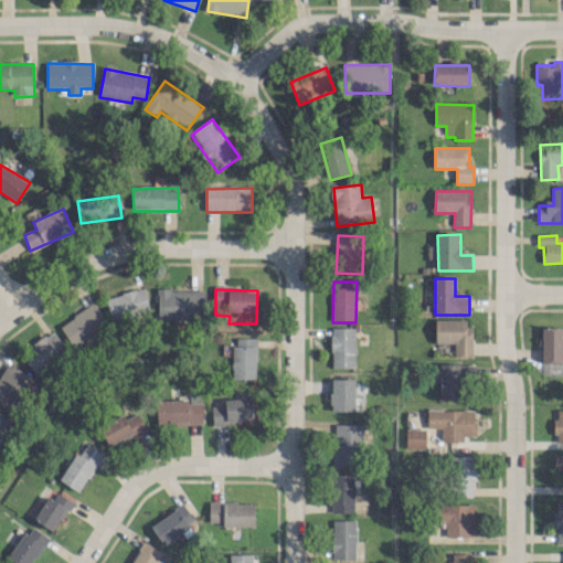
[(112,321),(151,314),(146,290),(107,298),(112,321)]
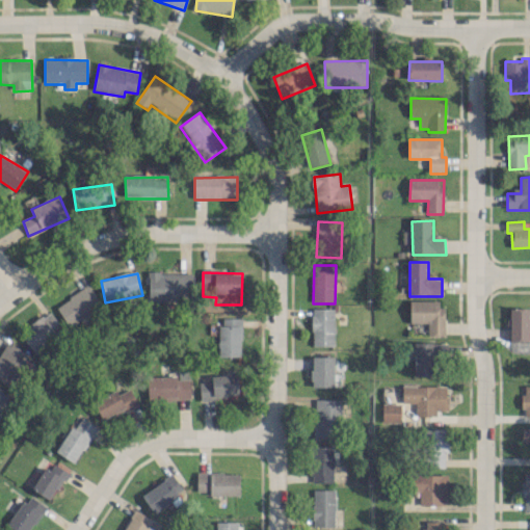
[(150,301),(193,302),(193,274),(151,273),(150,301)]
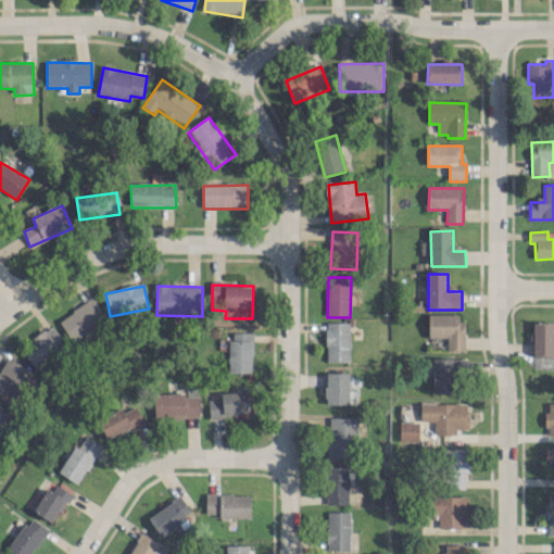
[(108,320),(93,300),(60,322),(74,343),(86,335),(89,340),(103,330),(100,326),(108,320)]
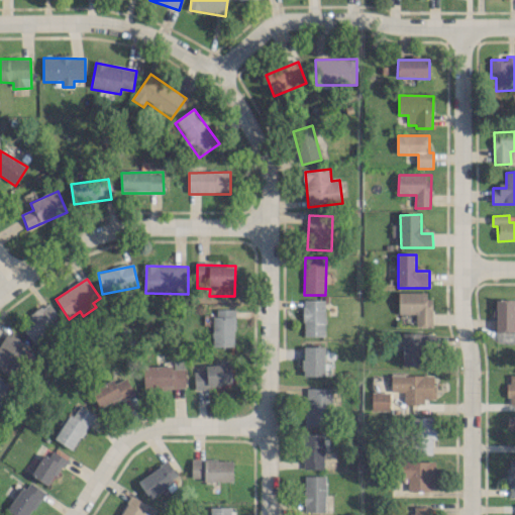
[(399,314),(417,315),(416,327),(432,328),(432,294),(400,294),(399,314)]
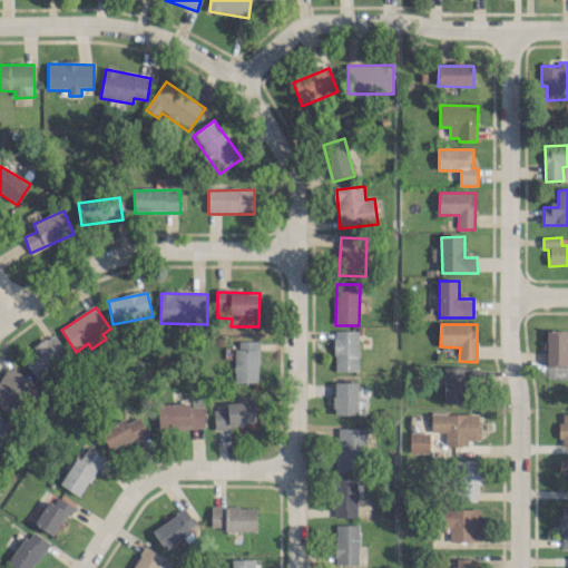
[(360,372),(360,333),(336,332),(335,372),(360,372)]
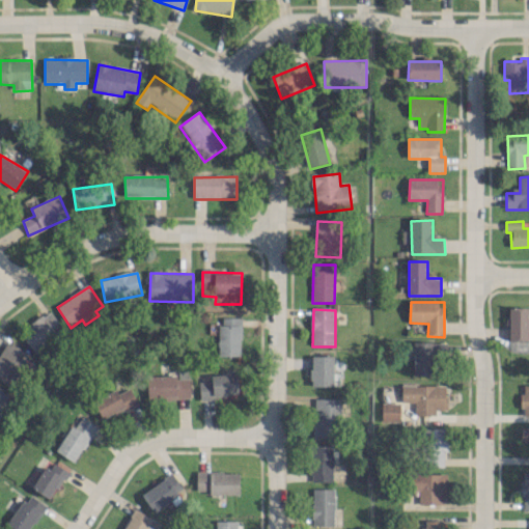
[(528,309),(510,309),(510,342),(528,342),(528,309)]
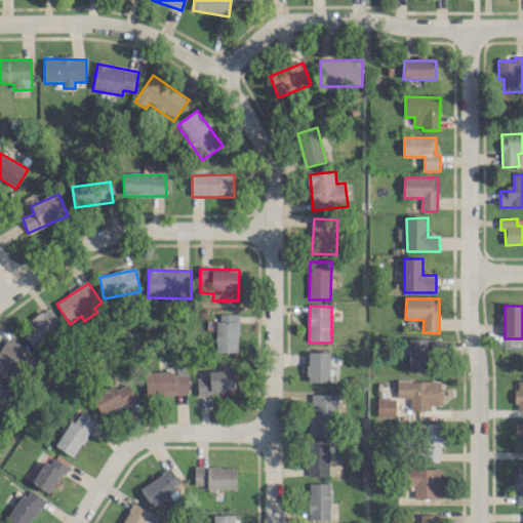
[(35,351),(65,330),(50,310),(22,330),(35,351)]
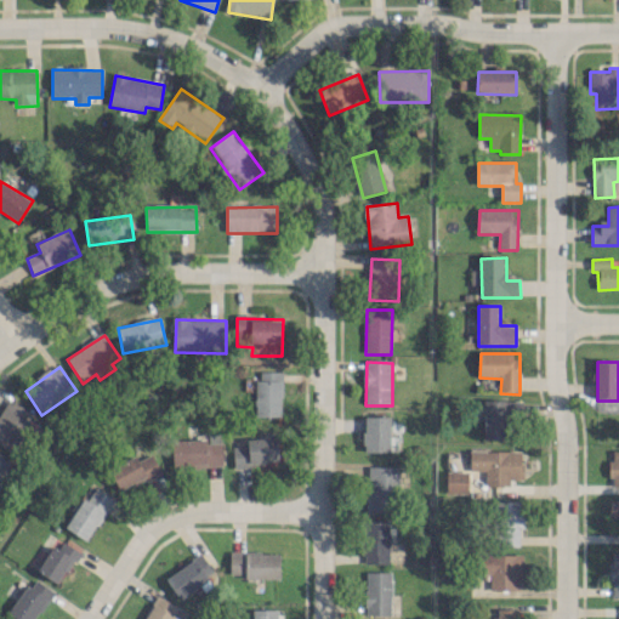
[(283,418),(283,373),(257,374),(259,418),(283,418)]
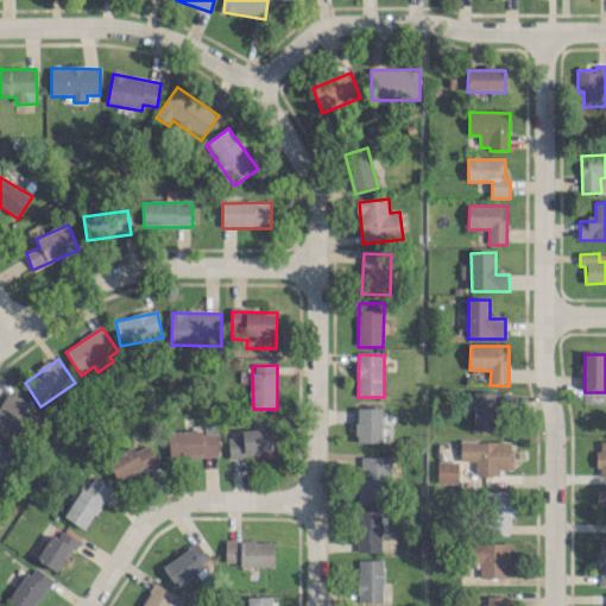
[(0,436),(20,447),(39,410),(7,393),(0,406),(0,436)]
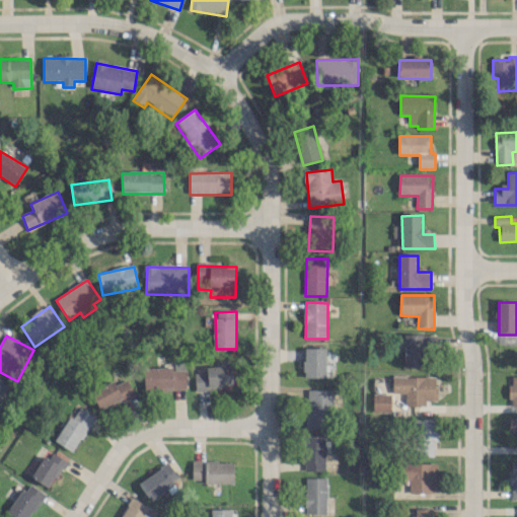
[(404,369),(433,369),(434,337),(405,336),(404,369)]
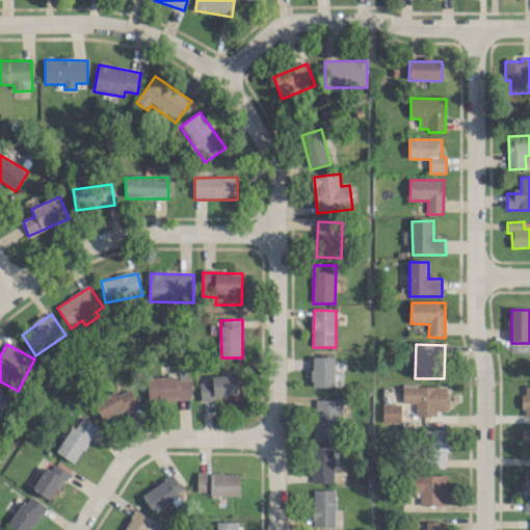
[(313,388),(335,389),(336,358),(313,358),(313,388)]
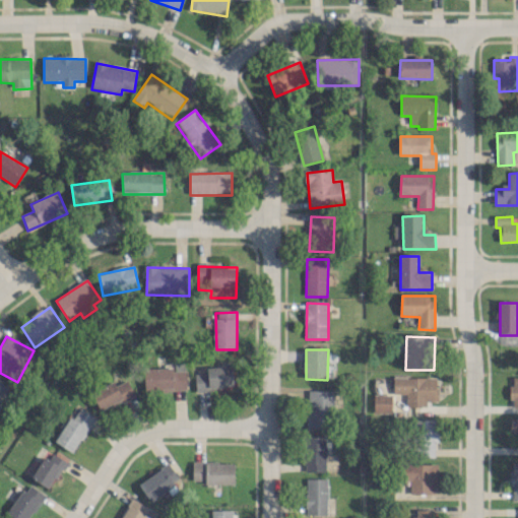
[(196,375),(197,393),(210,393),(210,388),(238,387),(237,367),(207,369),(207,374),(196,375)]
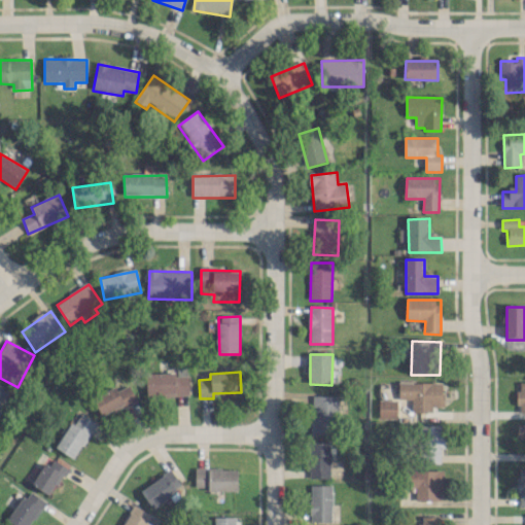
[(147,375),(147,397),(189,395),(189,378),(177,378),(177,374),(147,375)]
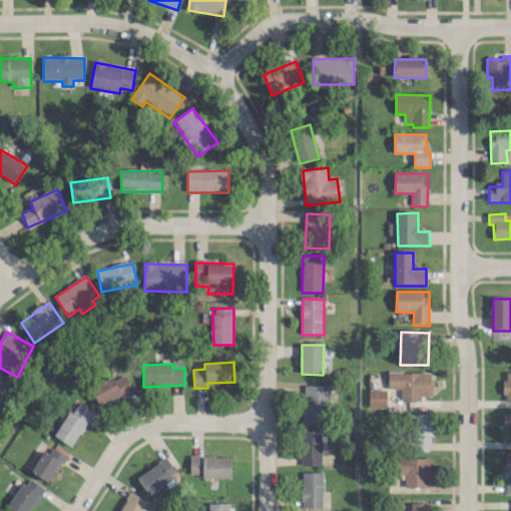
[(402,402),(422,403),(422,398),(432,398),(432,374),(389,373),(389,390),(402,390),(402,402)]
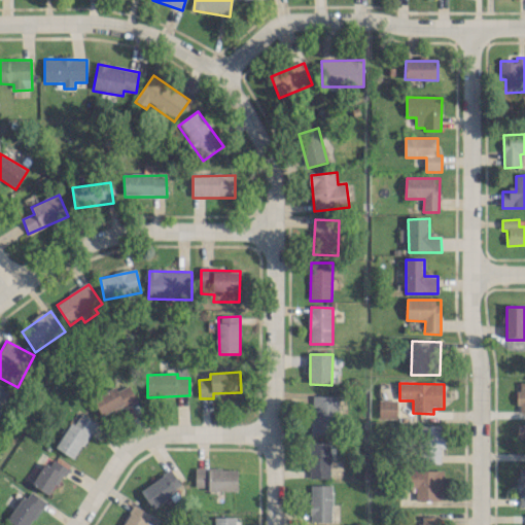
[(0,417),(9,389),(0,386),(0,417)]
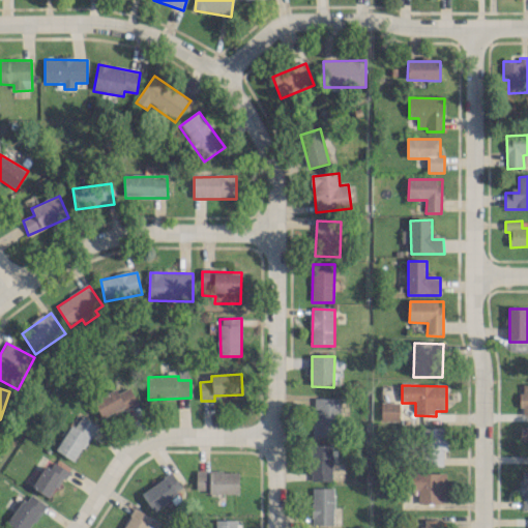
[(118,391),(94,401),(103,419),(138,404),(130,388),(119,393),(118,391)]
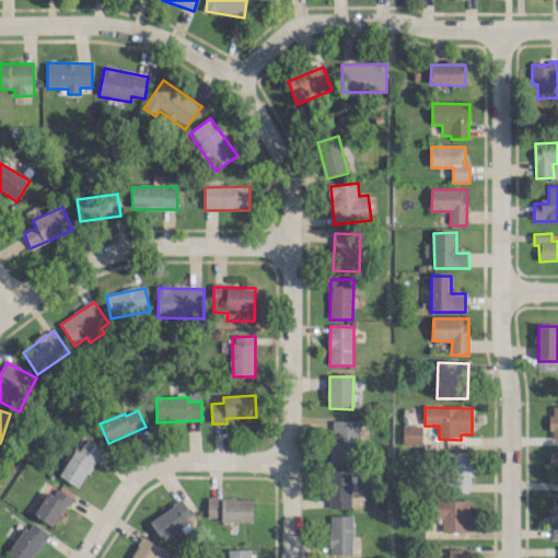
[(333,463),(360,462),(359,421),(332,422),(333,463)]
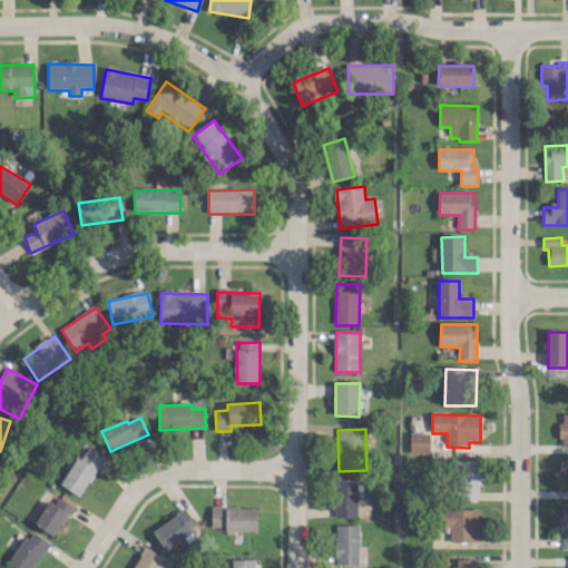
[(431,434),(412,434),(411,453),(431,454),(431,434)]
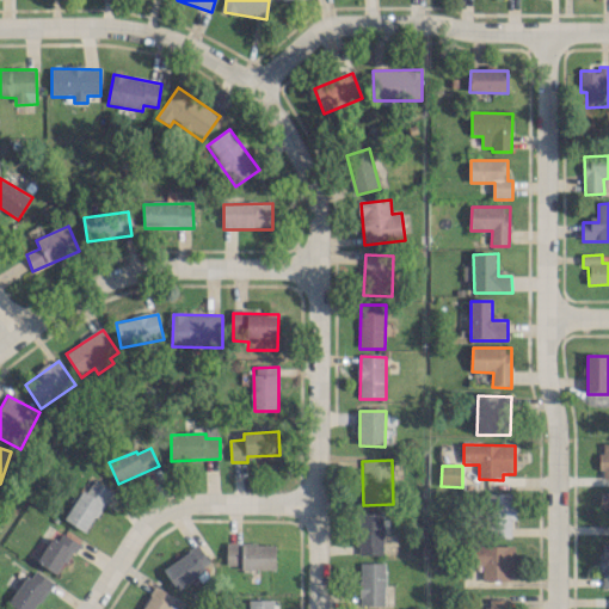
[(88,534),(112,491),(91,479),(67,522),(88,534)]
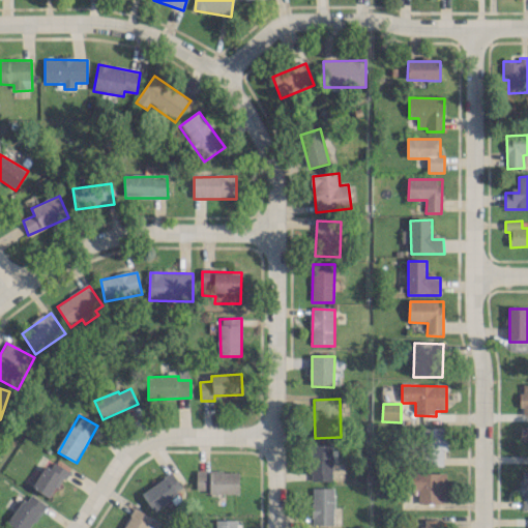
[(446,430),(423,429),(422,466),(445,466),(446,430)]
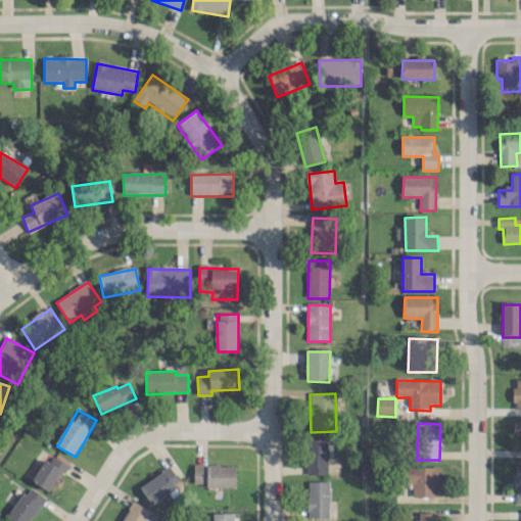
[(308,476),(330,475),(328,439),(306,440),(308,476)]
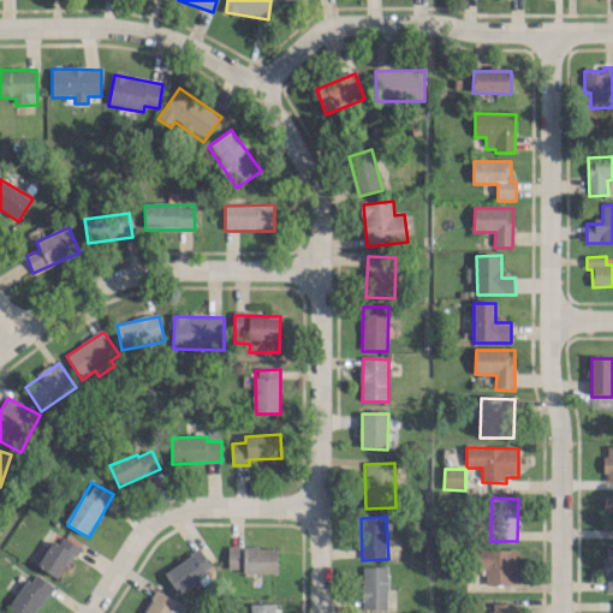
[(79,547),(59,535),(40,569),(60,581),(79,547)]
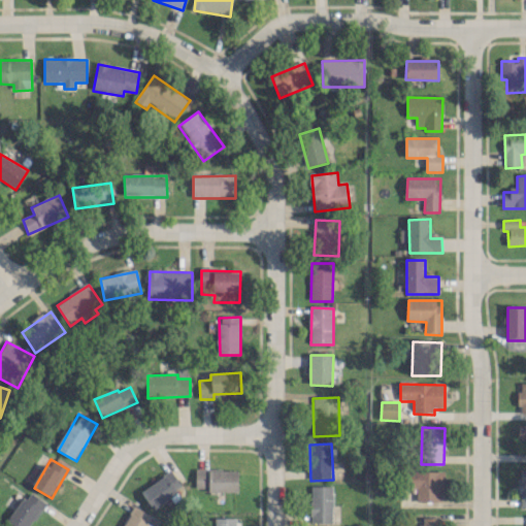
[(238,492),(238,471),(196,471),(196,492),(238,492)]
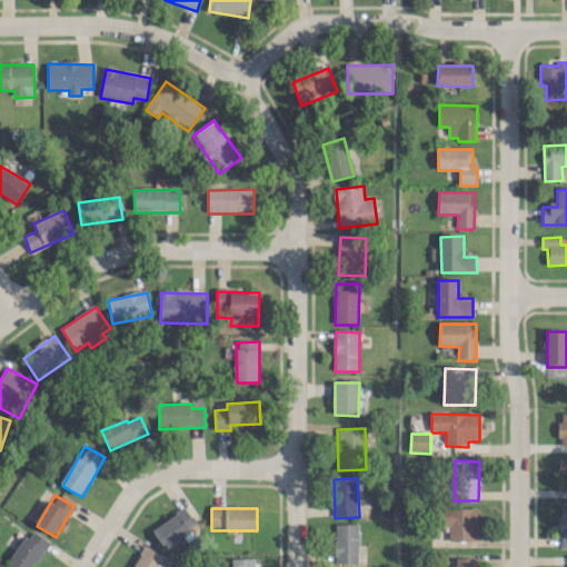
[(479,509),(440,509),(441,528),(450,528),(450,541),(480,541),(479,509)]
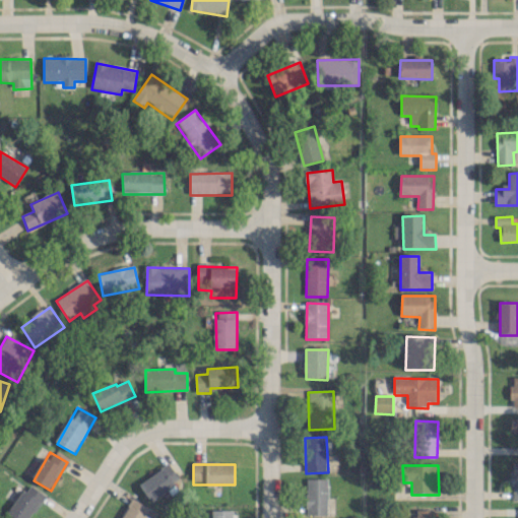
[(149,501),(181,484),(171,466),(139,482),(149,501)]
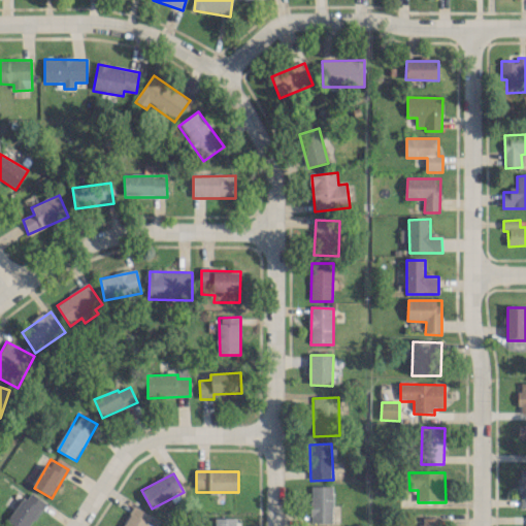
[(333,488),(313,487),(311,525),(333,525),(333,488)]
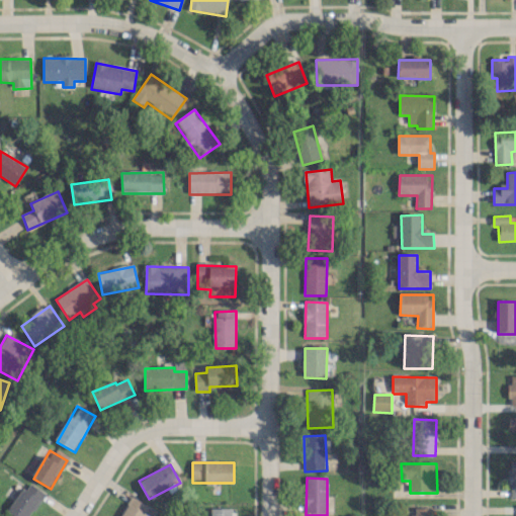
[(30,515),(46,495),(28,483),(8,513),(12,515),(30,515)]
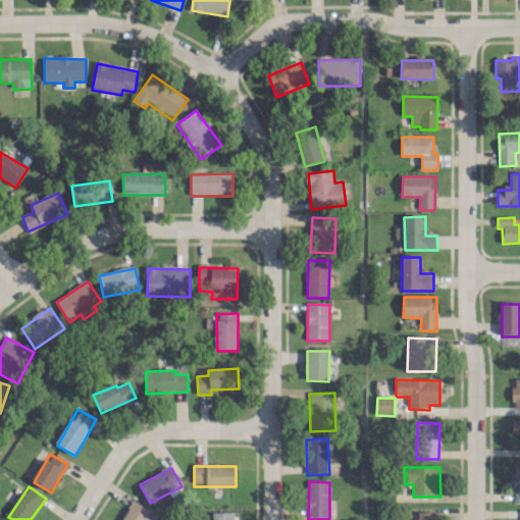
[(147,519),(152,513),(135,502),(121,519),(147,519)]
